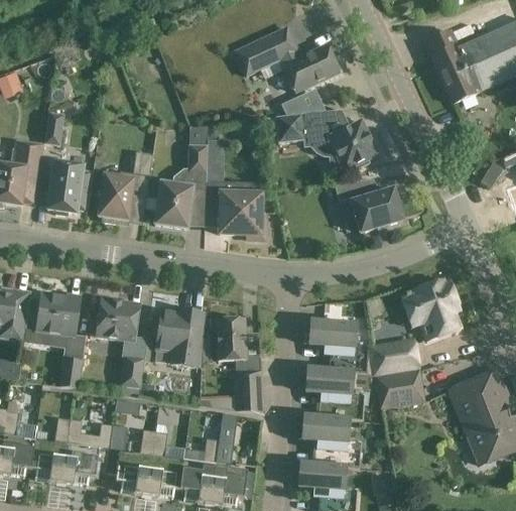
[(515,73),(515,19),(458,46),(450,29),(428,39),(434,53),(432,54),(454,102),(475,93),(475,92),(515,73)]
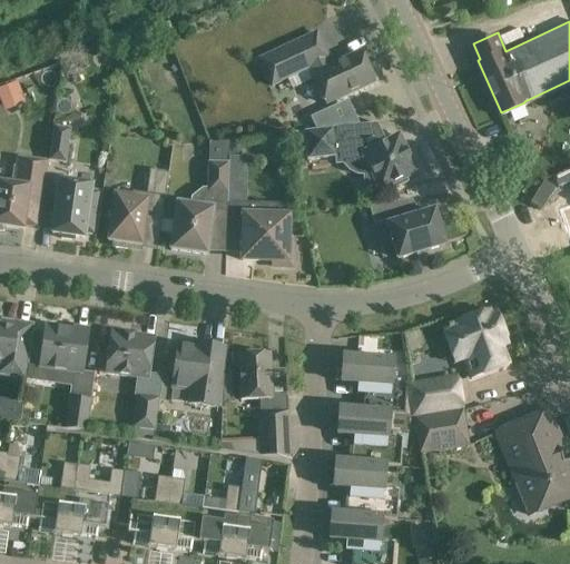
[(296,39),(259,56),(272,82),(276,92),(294,85),(288,75),(308,66),(312,71),(311,72),(325,100),(353,88),(373,78),(360,49),(332,62),(316,29),(296,39)]
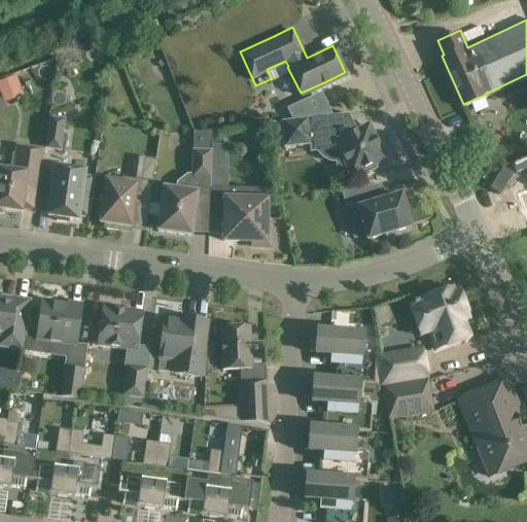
[(21,84),(15,72),(0,77),(0,90),(0,92),(21,84)]
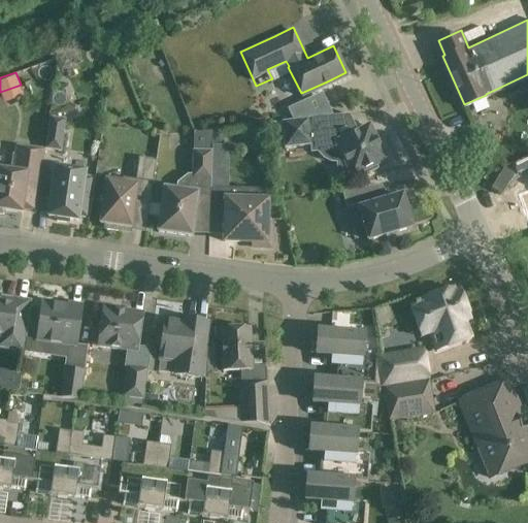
[(331,113),(331,112),(281,118),(284,145),(317,141),(318,149),(324,155),(330,158),(337,159),(344,157),(352,172),(362,167),(364,171),(376,165),(374,161),(385,156),(374,134),(370,135),(365,125),(338,138),(333,128),(330,128),(328,115),(331,113)]
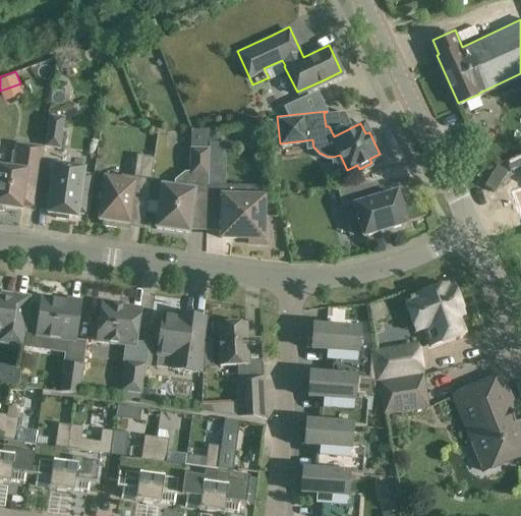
[(49,112),(44,145),(60,147),(64,114),(49,112)]
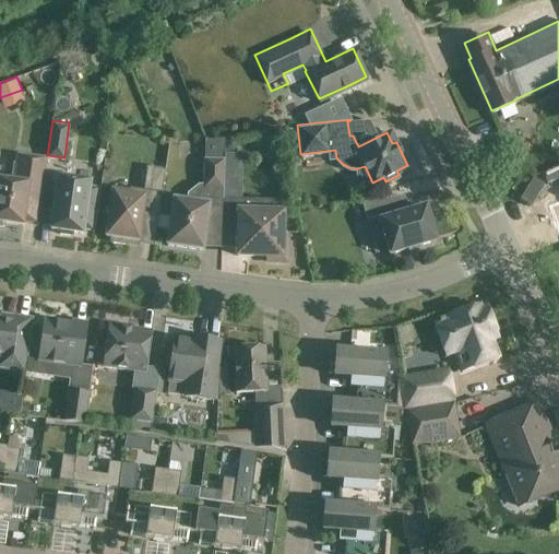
[(169,226),(167,243),(202,247),(209,203),(223,204),(223,195),(224,156),(224,148),(225,136),(205,138),(204,155),(203,184),(199,184),(189,191),(188,199),(174,197),(171,214),(169,226)]
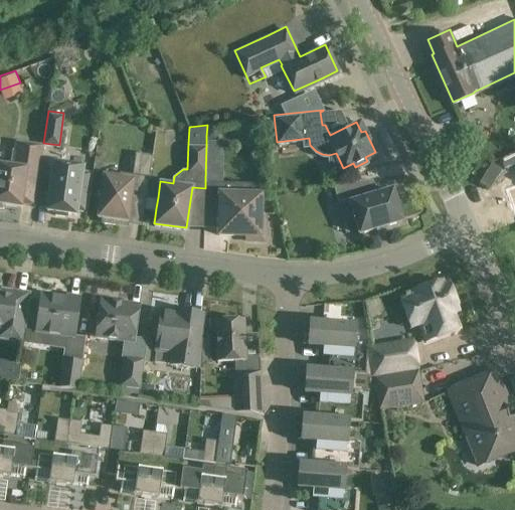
[(207,125),(206,136),(214,136),(219,133),(219,125),(207,125)]
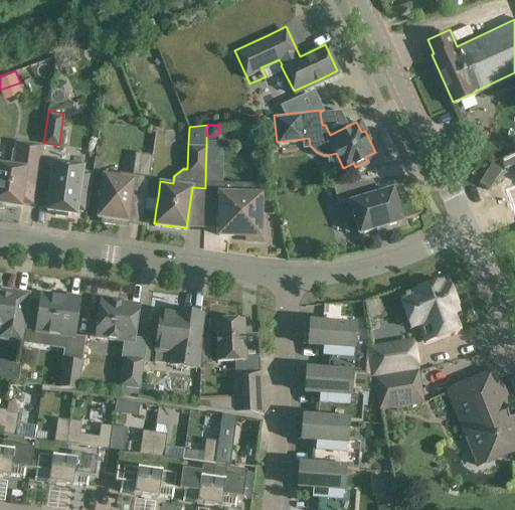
[(0,162),(0,205),(4,206),(6,204),(6,202),(20,204),(21,202),(35,204),(37,185),(40,165),(43,143),(15,139),(14,147),(12,147),(10,164),(0,162)]
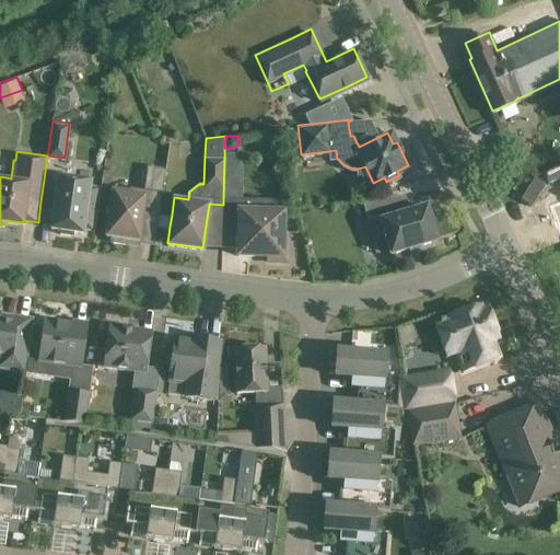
[(139,239),(140,233),(155,235),(156,226),(159,214),(159,212),(162,191),(164,172),(165,165),(147,163),(143,188),(129,186),(129,191),(113,188),(108,212),(105,234),(111,235),(111,239),(130,242),(130,238),(139,239)]
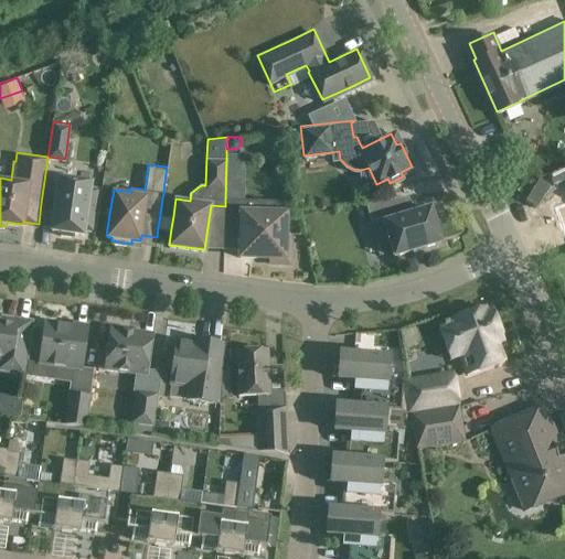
[(102,186),(89,184),(91,180),(59,175),(51,228),(60,229),(60,233),(73,234),(74,232),(83,233),(83,229),(95,232),(102,186)]
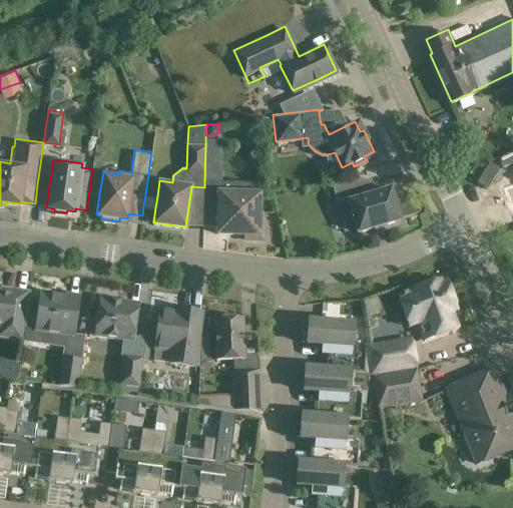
[(367,193),(362,177),(332,181),(337,198),(348,195),(358,230),(400,217),(391,186),(367,193)]
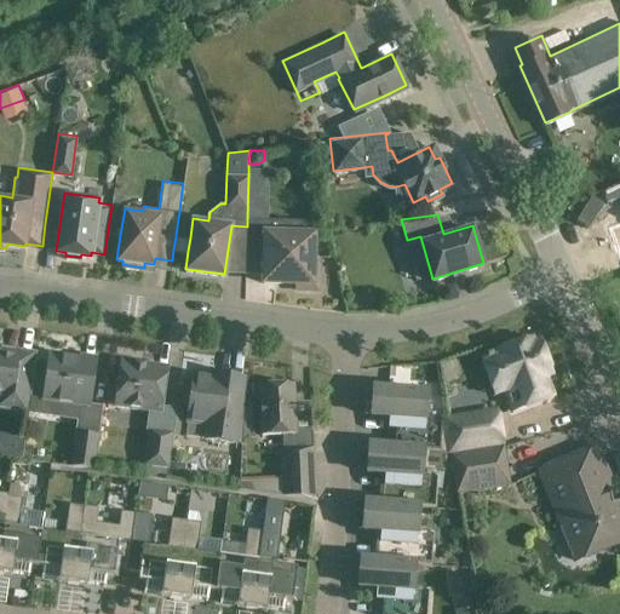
[(247,216),(247,227),(247,248),(264,248),(263,280),(296,280),(294,286),(317,286),(317,262),(313,262),(314,233),(285,231),(285,217),(247,216)]
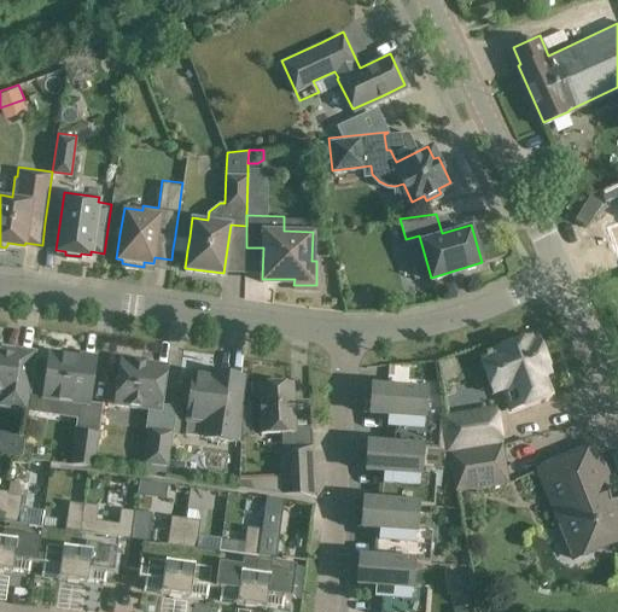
[(612,221),(607,222),(613,240),(612,240),(614,246),(616,245),(617,252),(617,217),(612,221)]
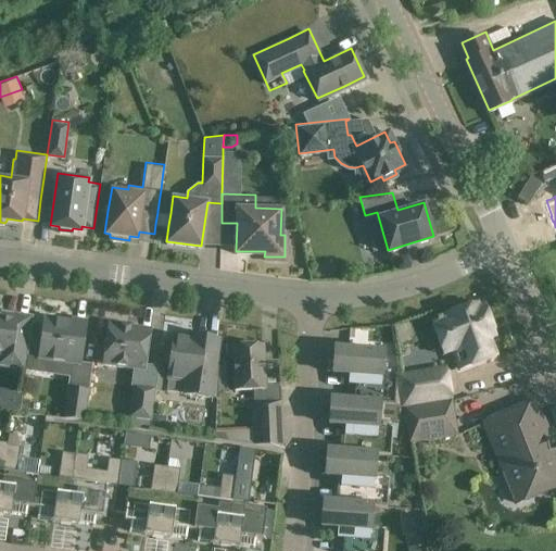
[(158,212),(155,224),(168,225),(169,220),(171,213),(158,211),(158,212)]
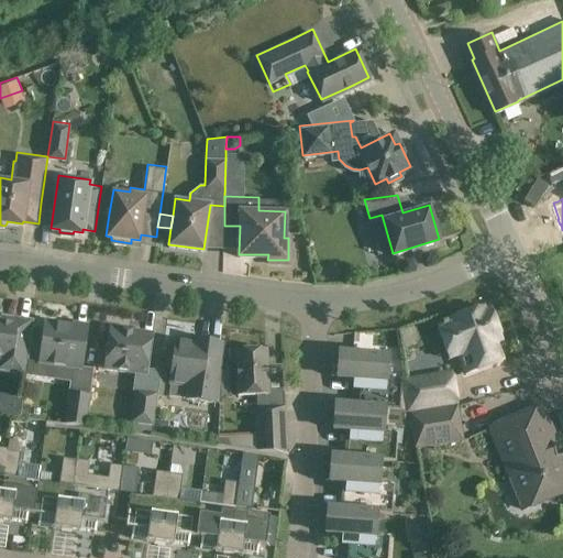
[(484,308),(483,304),(451,315),(452,319),(448,321),(455,341),(465,372),(501,359),(492,328),(497,326),(490,306),(484,308)]
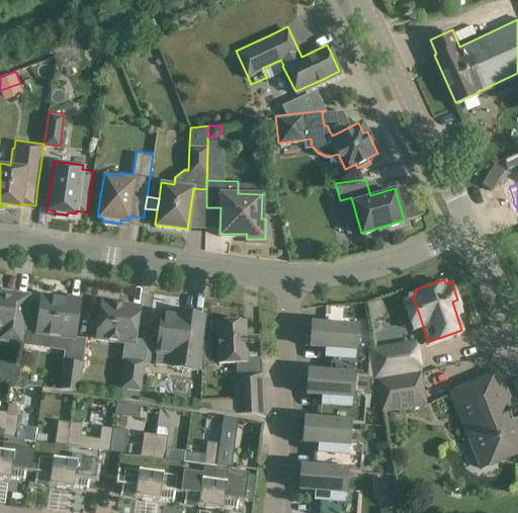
[(12,290),(0,287),(0,337),(23,340),(25,327),(27,313),(30,292),(12,290)]
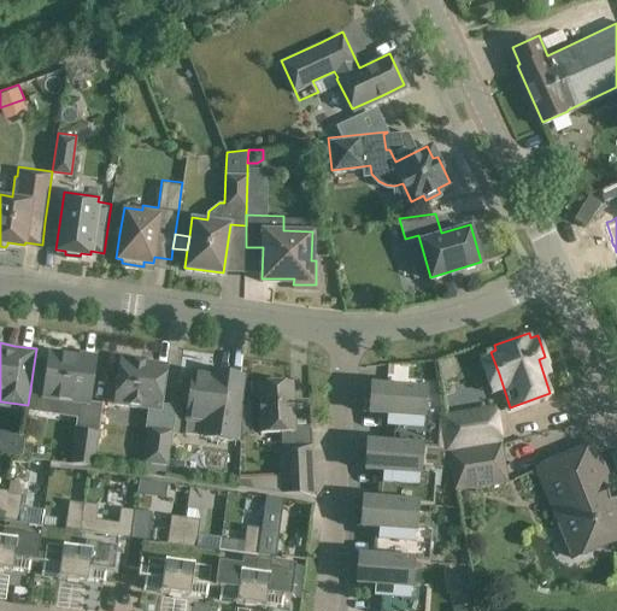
[(58,397),(88,401),(90,383),(94,359),(78,358),(80,353),(50,350),(46,374),(43,391),(30,389),(28,405),(53,409),(57,406),(58,397)]
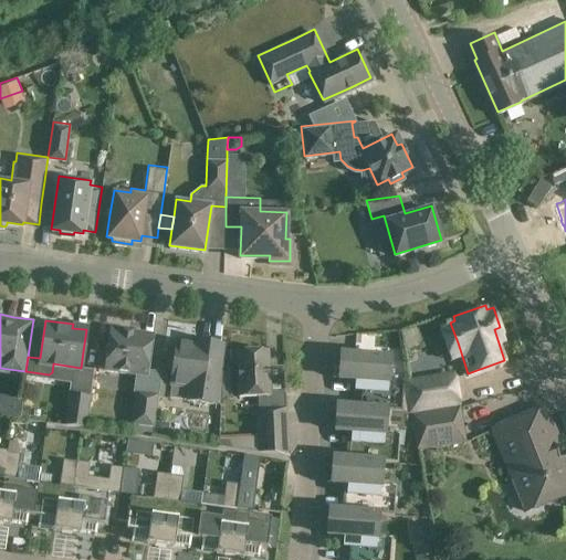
[(152,337),(152,331),(112,326),(105,368),(146,373),(148,358),(152,337)]
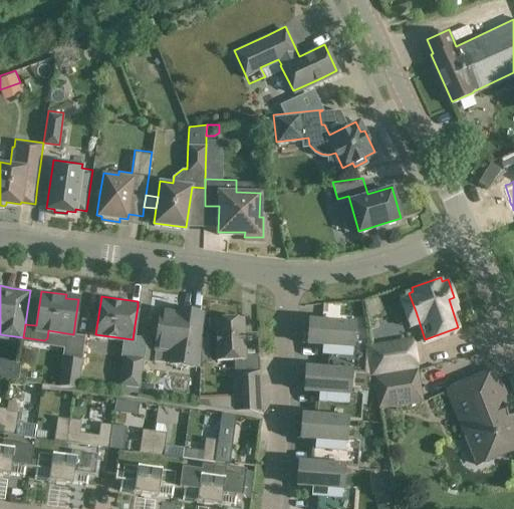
[(177,311),(160,308),(158,328),(155,347),(171,349),(169,361),(199,365),(201,365),(202,326),(201,326),(203,310),(177,307),(177,311)]
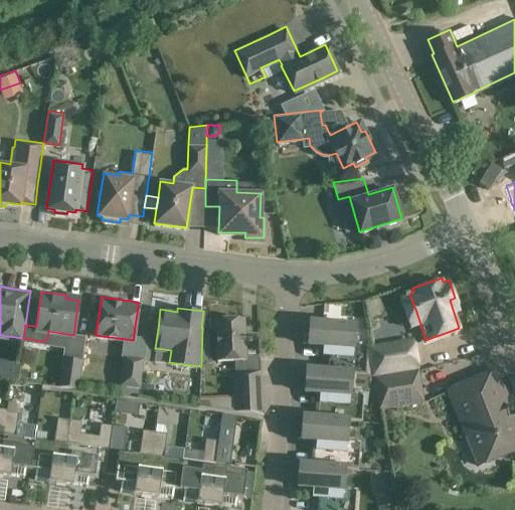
[(259,355),(244,355),(243,317),(215,318),(216,338),(217,358),(233,358),(234,370),(233,370),(235,404),(235,409),(261,412),(263,412),(263,408),(261,368),(260,368),(259,355)]
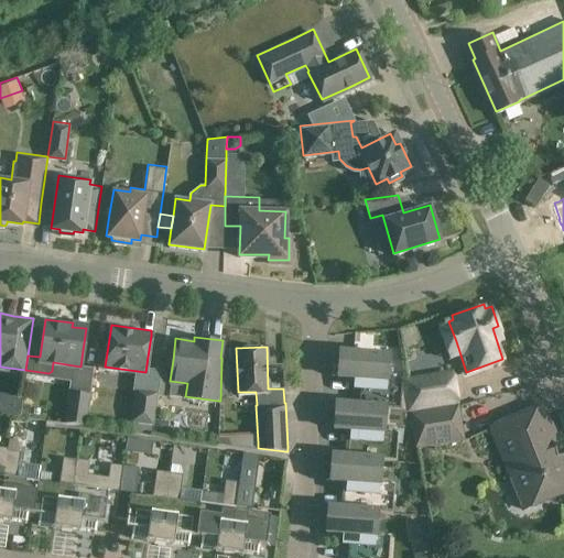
[(339,350),(337,374),(354,375),(353,386),(360,387),(359,403),(400,406),(410,406),(405,379),(402,379),(402,378),(387,376),(387,375),(389,353),(339,350)]
